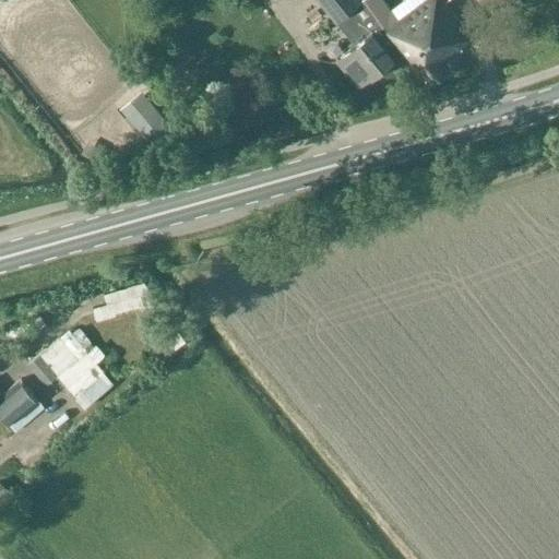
[(317,0),(330,15),(336,10),(361,39),(336,60),(359,90),(368,82),(370,86),(396,61),(388,51),(396,45),(361,0),(317,0)]
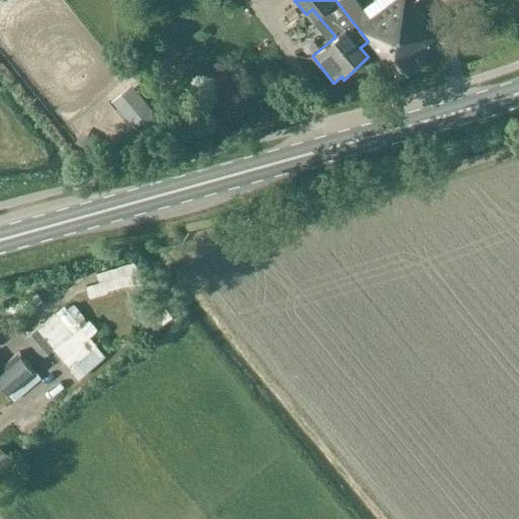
[(357,0),(336,0),(368,42),(395,74),(420,64),(415,59),(429,47),(427,45),(438,34),(411,3),(414,0),(372,0),(363,7),(357,0)]
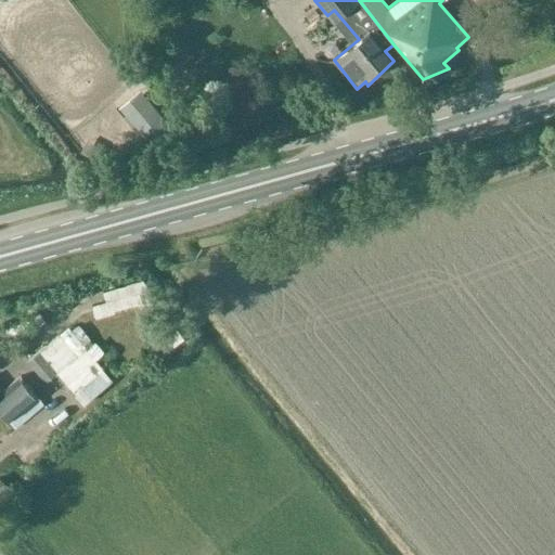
[(150,142),(169,125),(145,95),(125,114),(150,142)]
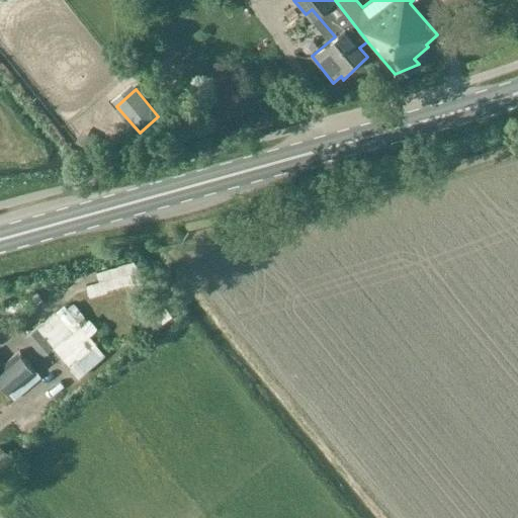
[(11,299),(19,312),(39,298),(31,286),(11,299)]
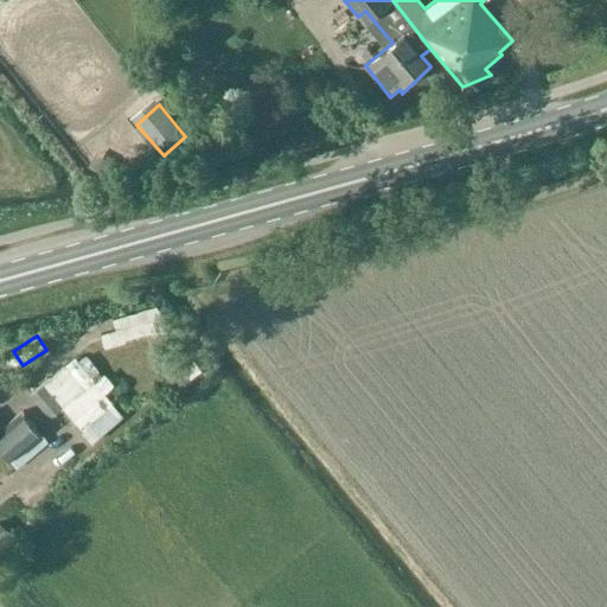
[(109,389),(101,377),(84,357),(80,360),(77,358),(30,395),(50,419),(64,407),(91,441),(122,415),(112,402),(113,402),(104,394),(109,389)]
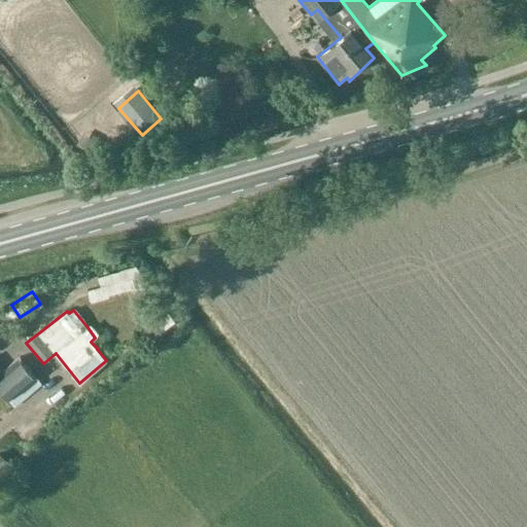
[(35,376),(34,377),(19,358),(2,372),(8,380),(0,386),(0,391),(6,399),(8,398),(15,407),(42,384),(35,376)]
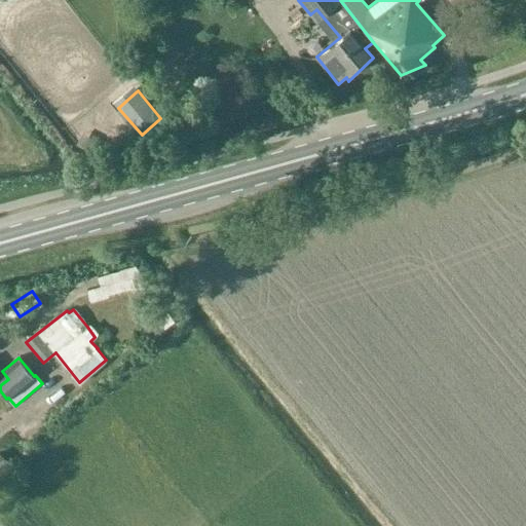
All buildings are outlined.
